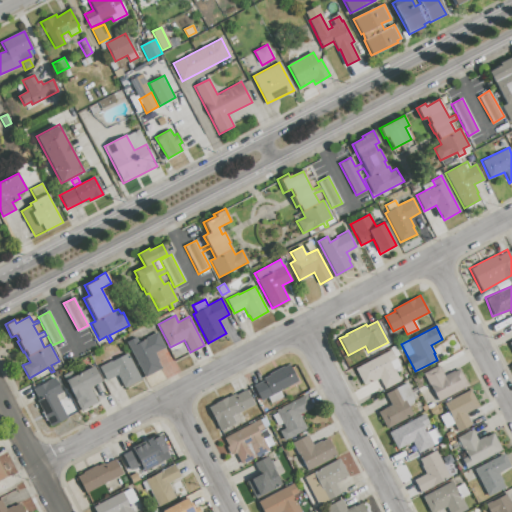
[(126,342),(137,336),(139,341),(157,332),(165,347),(153,353),(161,369),(144,377),(126,342)]
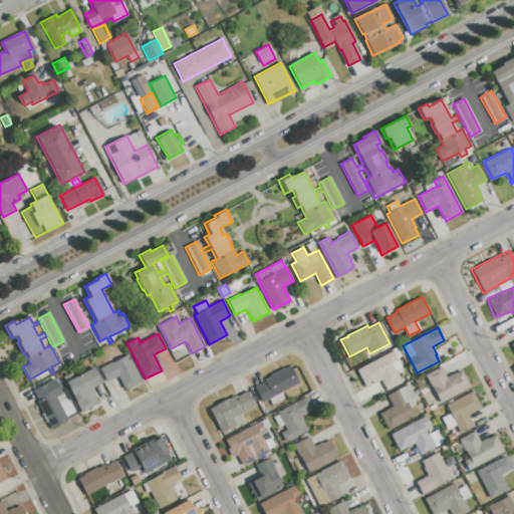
[(356,369),(392,351),(392,349),(397,347),(401,356),(397,358),(401,368),(396,371),(402,382),(387,391),(380,379),(365,388),(356,369)]
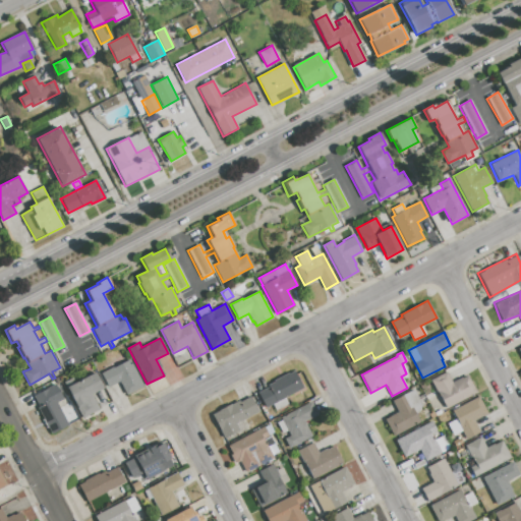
[(130,359),(143,385),(126,395),(119,382),(108,388),(101,374),(130,359)]
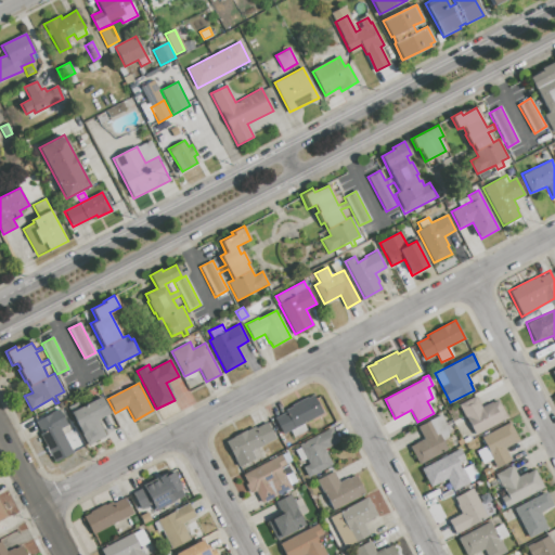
[(323,413),(283,435),(274,418),(286,412),(285,410),(292,407),(292,405),(307,397),(308,398),(313,396),(323,413)]
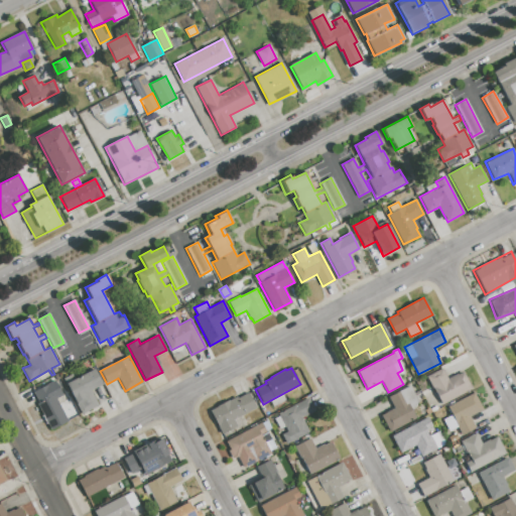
[(441,405),(426,377),(441,368),(447,379),(457,374),(458,375),(463,372),(472,389),(441,405)]
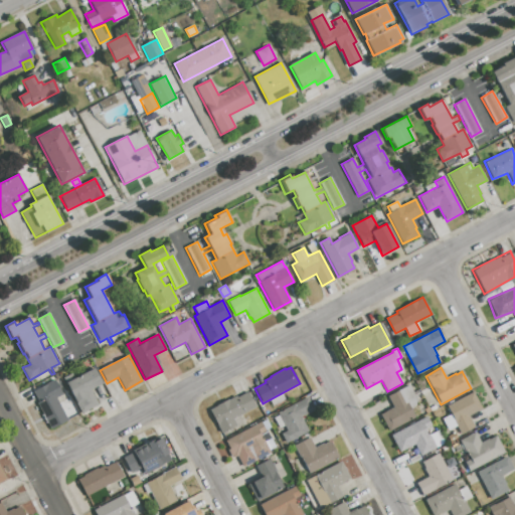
[(94,368),(101,383),(91,389),(98,404),(81,412),(65,382),(94,368)]
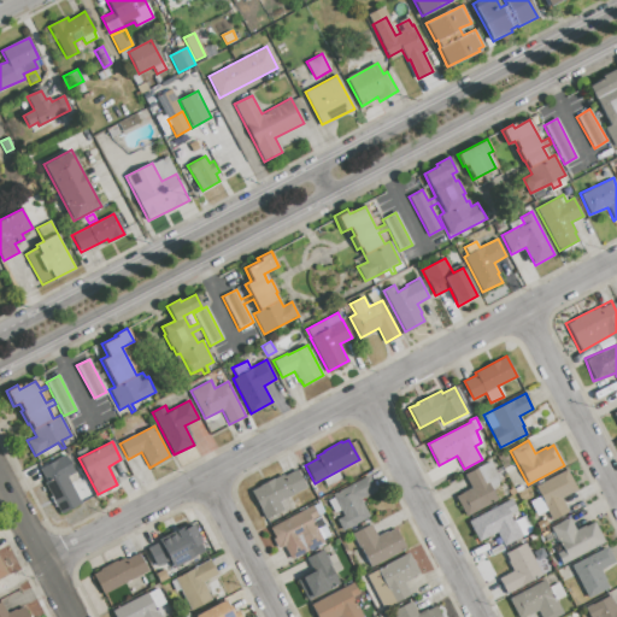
[(43,482),(46,481),(39,469),(65,454),(70,462),(71,462),(76,470),(78,470),(82,477),(74,482),(83,500),(81,501),(82,504),(60,515),(43,482)]
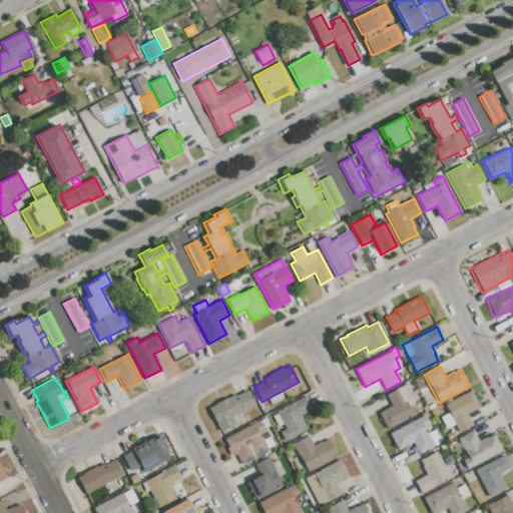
[(387,430),(379,413),(392,406),(386,395),(408,384),(416,400),(410,409),(414,416),(387,430)]
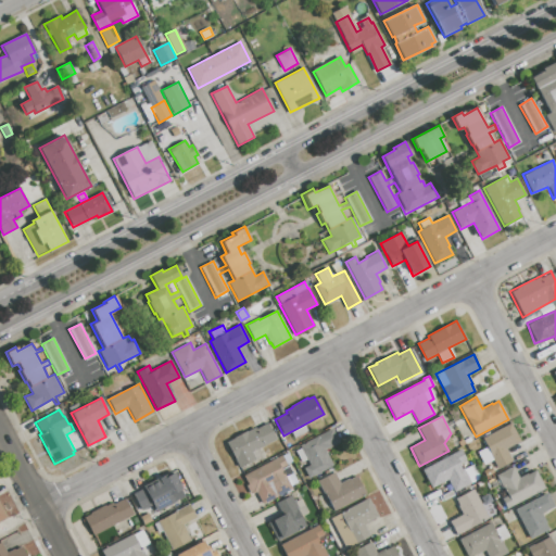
[(226,443),(234,440),(232,438),(247,431),(255,427),(256,429),(268,422),(277,440),(252,452),(255,458),(238,467),(226,443)]
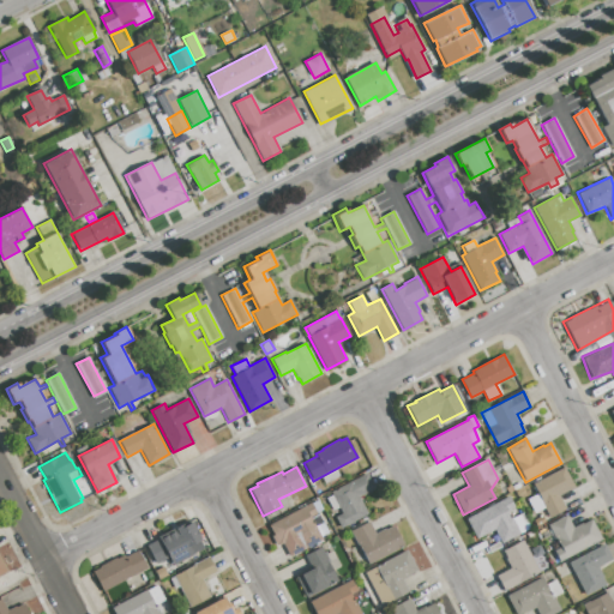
[(531,483),(564,468),(573,487),(558,495),(565,510),(549,518),(545,509),(534,513),(527,499),(537,494),(531,483)]
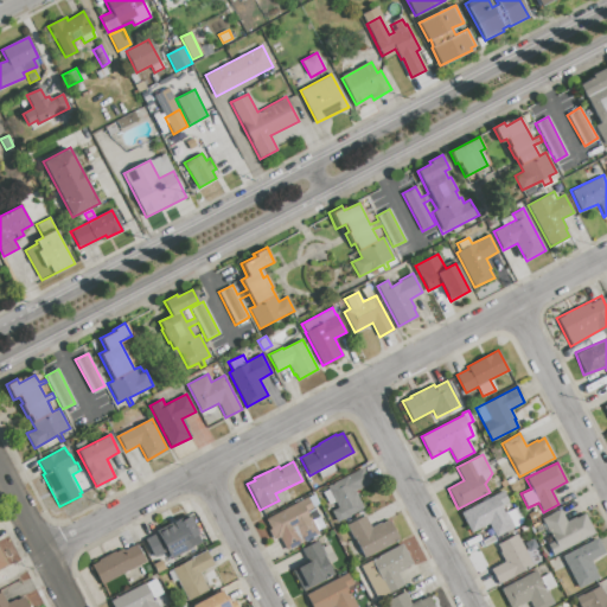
[(326,487),(362,467),(370,483),(355,492),(363,509),(344,519),(334,502),(330,505),(323,492),(328,490),(326,487)]
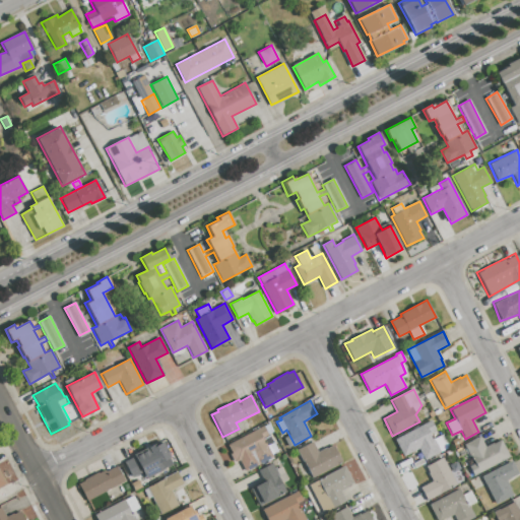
[(435,416),(439,424),(435,426),(431,418),(435,416)]
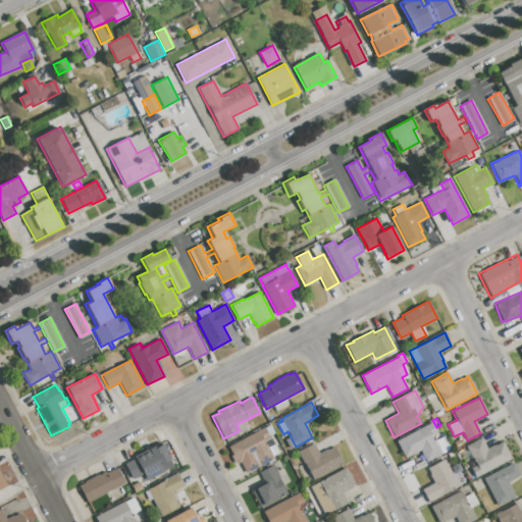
[(395,441),(431,422),(436,431),(431,434),(434,440),(445,436),(450,448),(440,452),(441,454),(427,461),(421,450),(404,459),(395,441)]
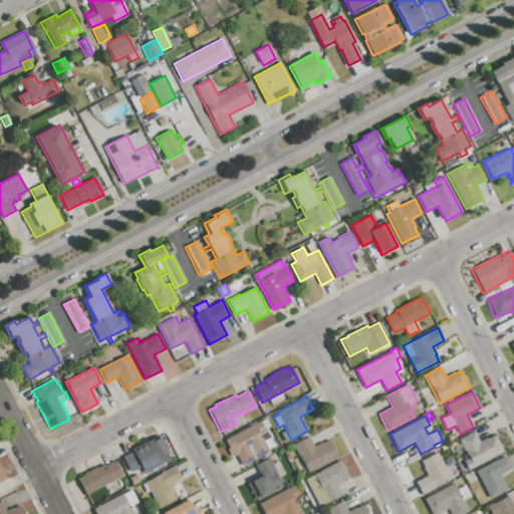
[(225,440),(265,419),(270,427),(268,428),(277,446),(268,450),(269,452),(243,466),(237,454),(233,456),(225,440)]
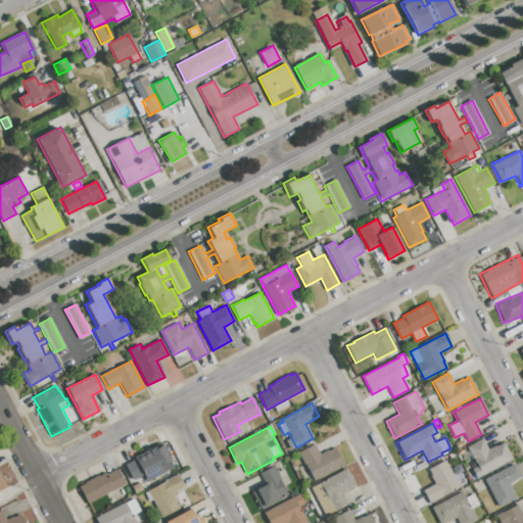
[(476,479),(471,469),(478,466),(467,446),(482,438),(488,449),(496,445),(496,446),(504,442),(513,460),(476,479)]
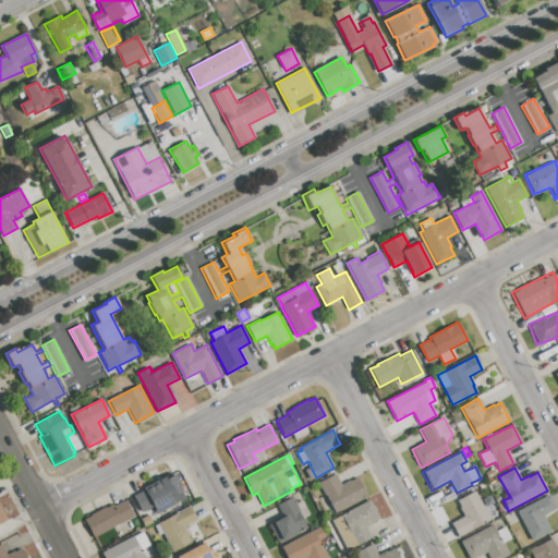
[(317,483),(335,473),(341,485),(350,480),(351,481),(358,477),(367,496),(335,513),(317,483)]
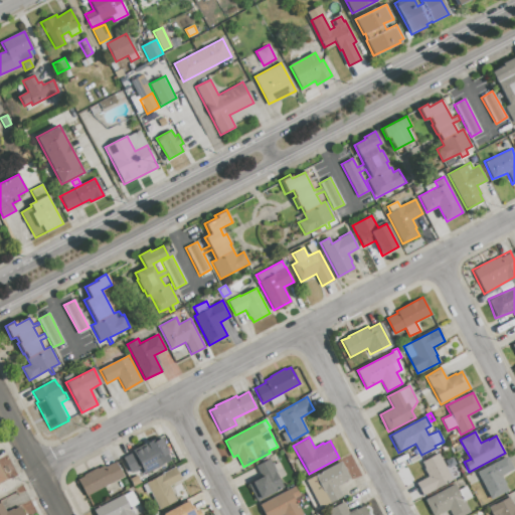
[(145,475),(141,467),(131,473),(123,458),(133,453),(132,451),(150,441),(151,443),(161,438),(168,453),(158,458),(162,465),(145,475)]
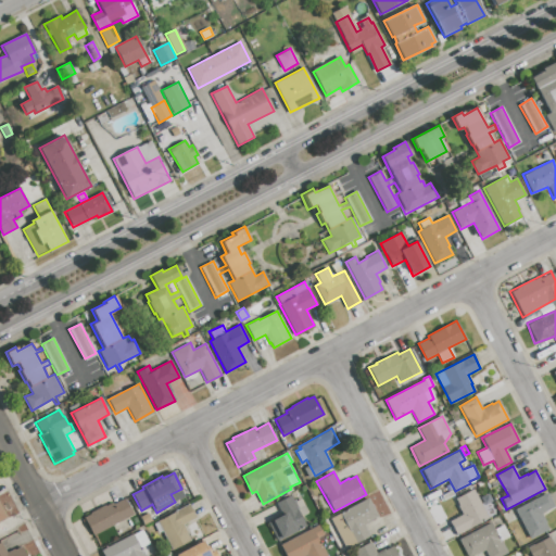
[(455,535),(449,521),(463,514),(455,500),(474,490),(488,518),(455,535)]
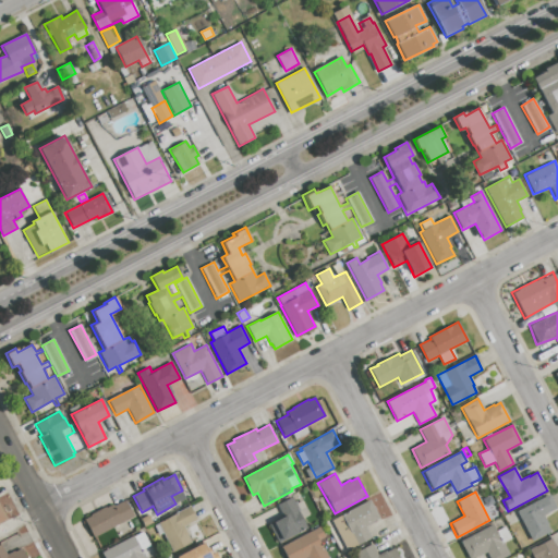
[(483,499),(490,496),(494,502),(486,507),(483,499)]
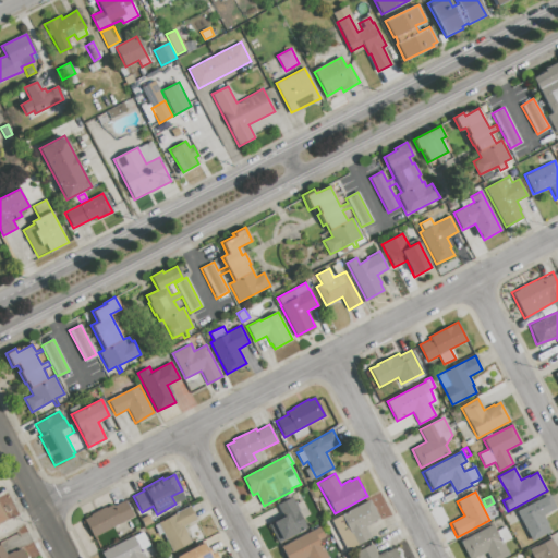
[(532,541),(517,512),(549,496),(556,508),(543,516),(547,524),(546,524),(549,531),(532,541)]
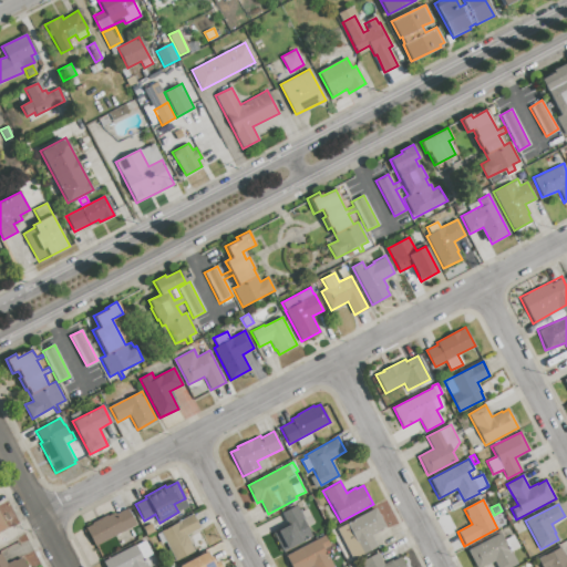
[(281,513),(297,505),(301,512),(307,508),(315,524),(307,527),(312,536),(282,552),(272,533),(288,525),(281,513)]
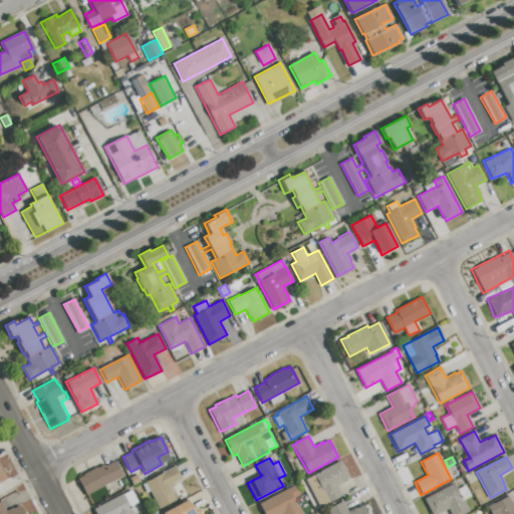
[(77,479),(83,476),(82,474),(96,467),(97,468),(103,465),(104,466),(115,461),(123,476),(86,495),(77,479)]
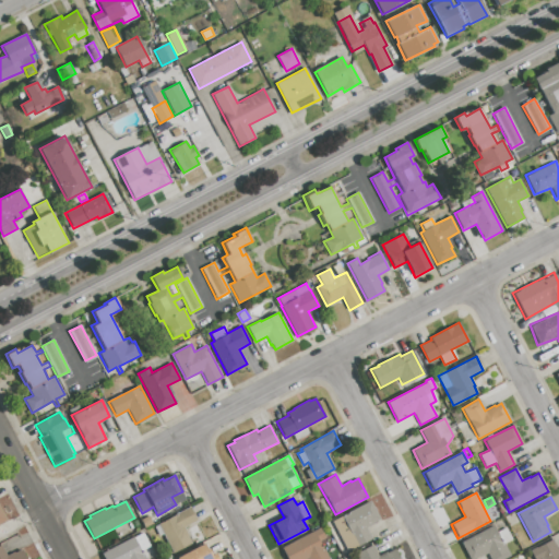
[(342,516),(370,501),(380,520),(365,528),(371,539),(357,547),(342,516)]
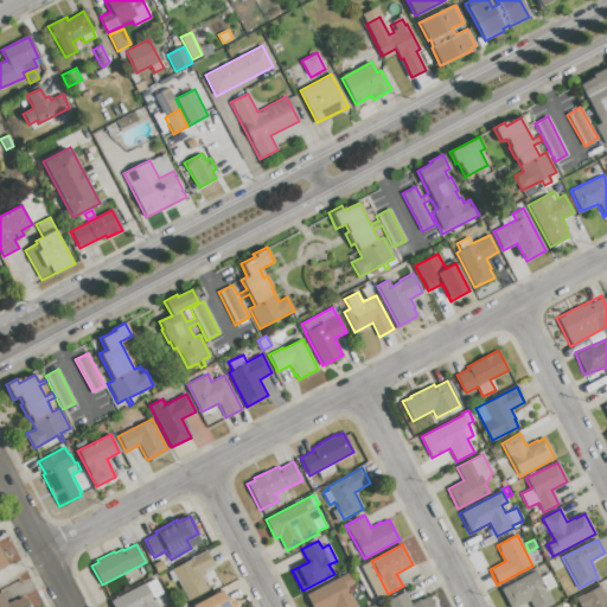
[(172,569),(206,551),(213,564),(200,573),(205,581),(204,582),(208,590),(187,601),(172,569)]
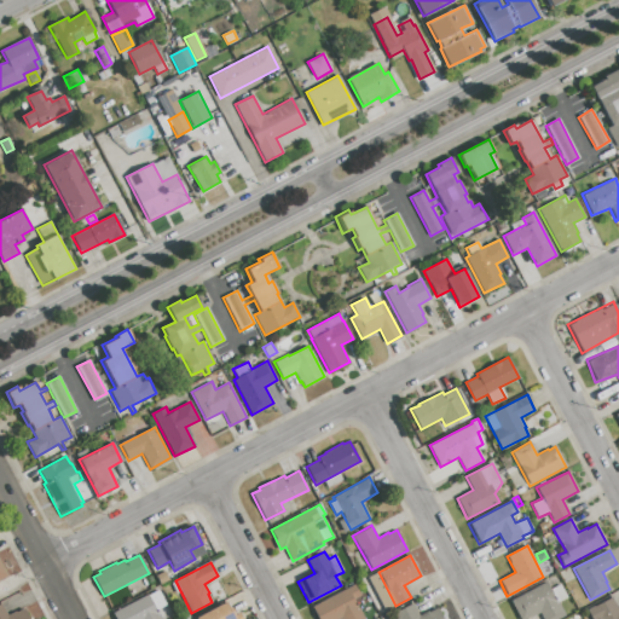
[(165,571),(169,579),(160,584),(156,576),(165,571)]
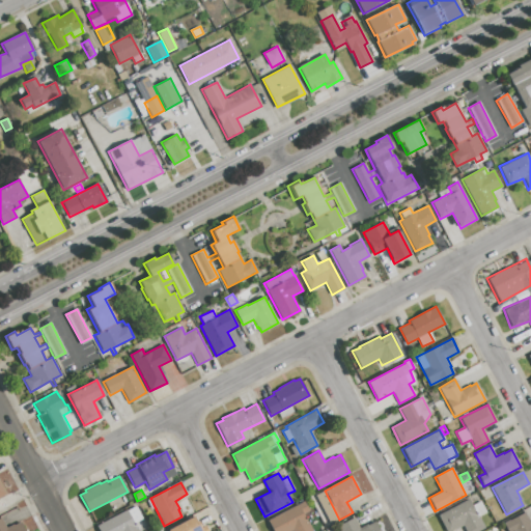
[(444,530),(437,515),(469,499),(472,506),(480,501),(486,512),(478,516),(484,528),(478,530),(466,530),(463,526),(452,530),(450,530),(444,530)]
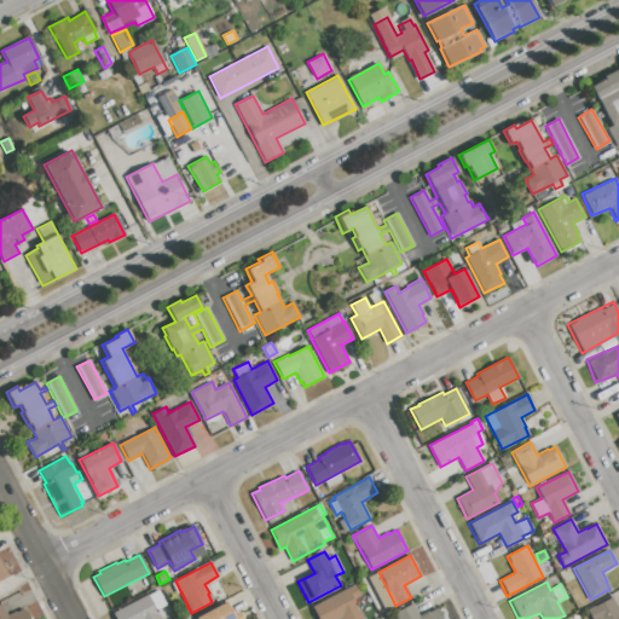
[(318,618),(312,607),(356,584),(360,595),(354,599),(364,618),(340,618),(337,618),(318,618)]
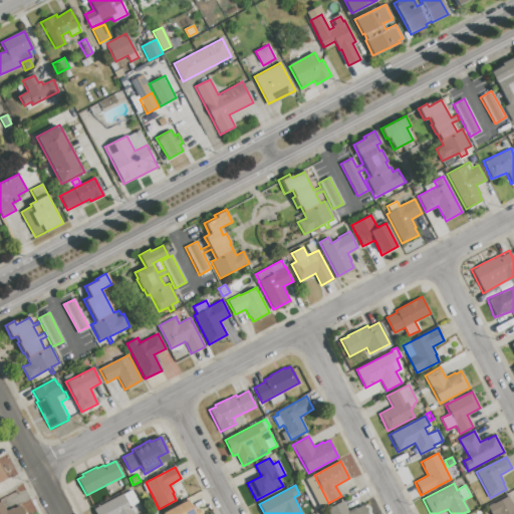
[(95,513),(93,509),(132,489),(139,502),(131,506),(135,513),(95,513)]
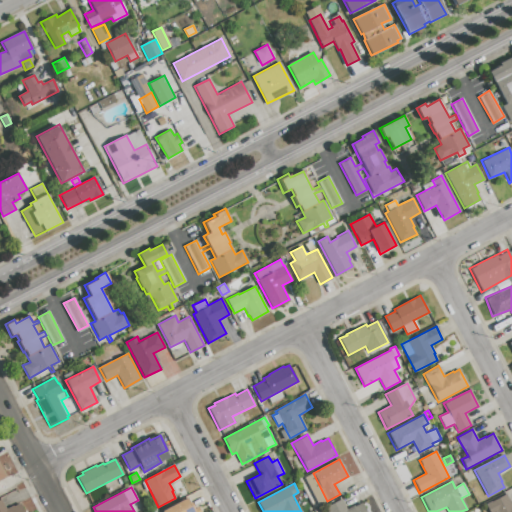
[(511,511),(511,503),(510,504),(505,494),(484,504),(487,511),(495,511),(496,511),(511,511)]
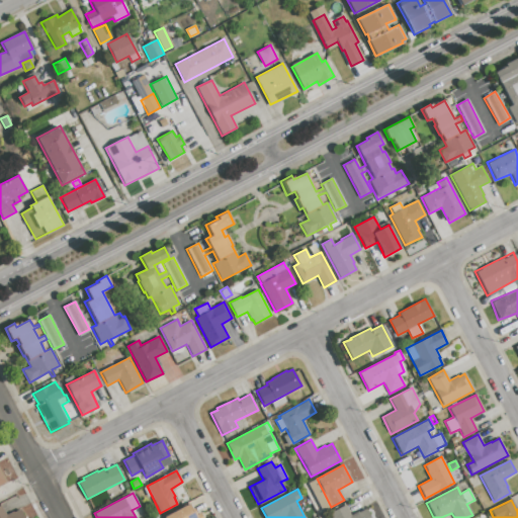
[(23,517),(0,517),(0,504),(1,504),(7,514),(13,511),(13,512),(19,509),(23,517)]
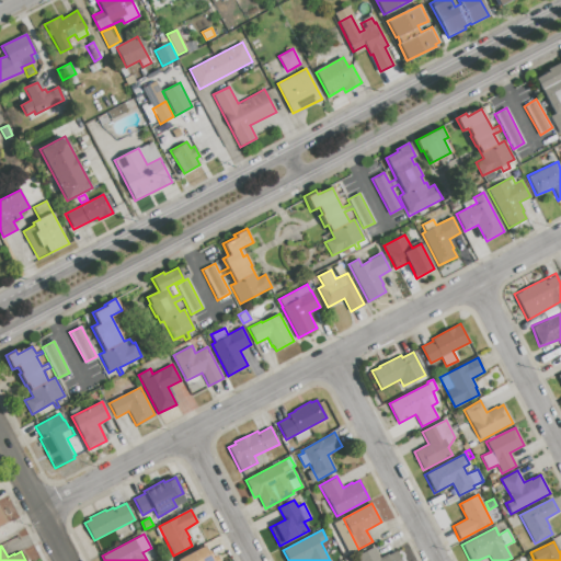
[(176,560),(204,546),(212,559),(217,554),(220,560),(176,560)]
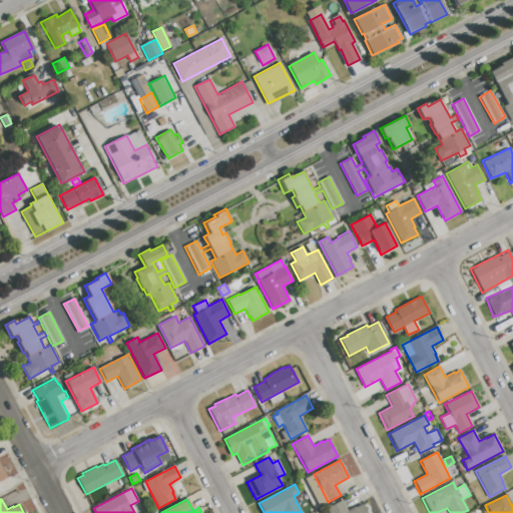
[(329,512),(327,508),(342,500),(347,510),(355,506),(355,508),(362,504),(366,512),(329,512)]
